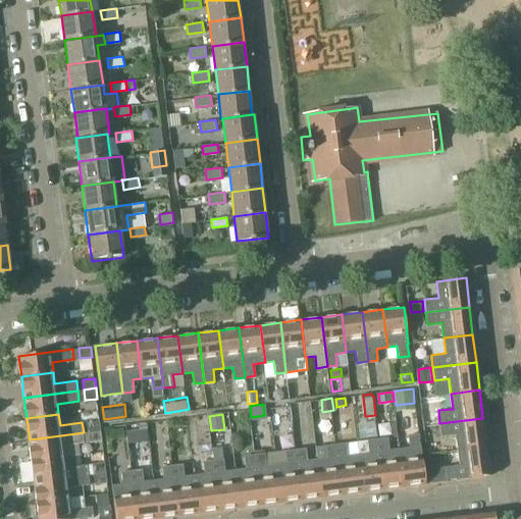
[(482,418),(439,423),(441,435),(456,433),(458,449),(486,446),(482,418)]
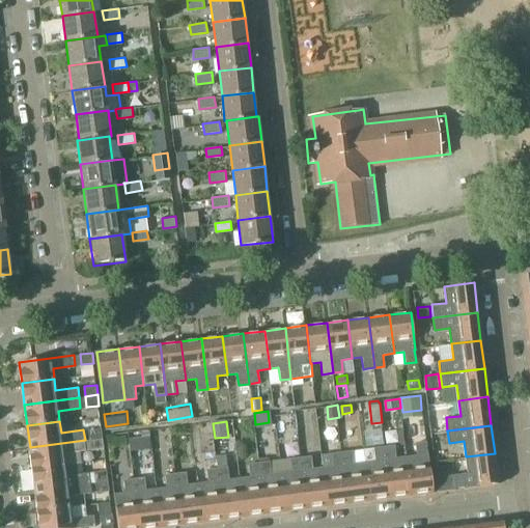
[(89,428),(90,439),(103,438),(102,427),(89,428)]
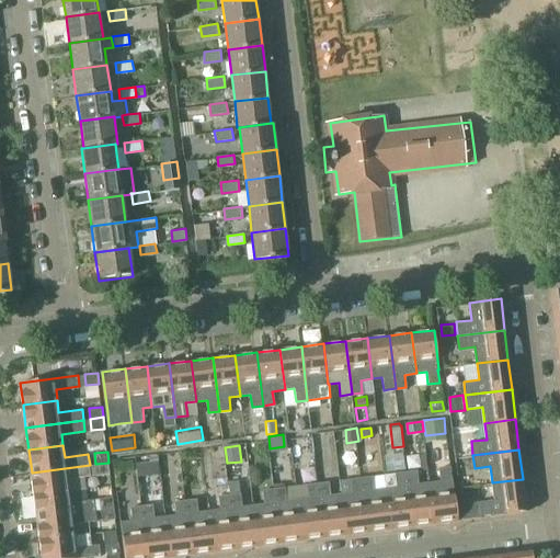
[(158,456),(137,458),(138,475),(160,474),(158,456)]
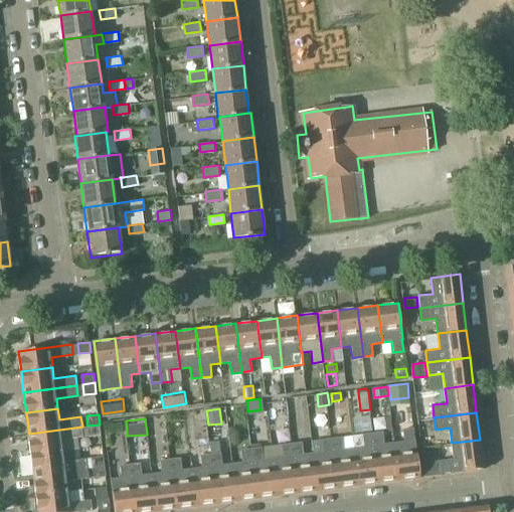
[(89,436),(102,434),(100,424),(88,425),(89,436)]
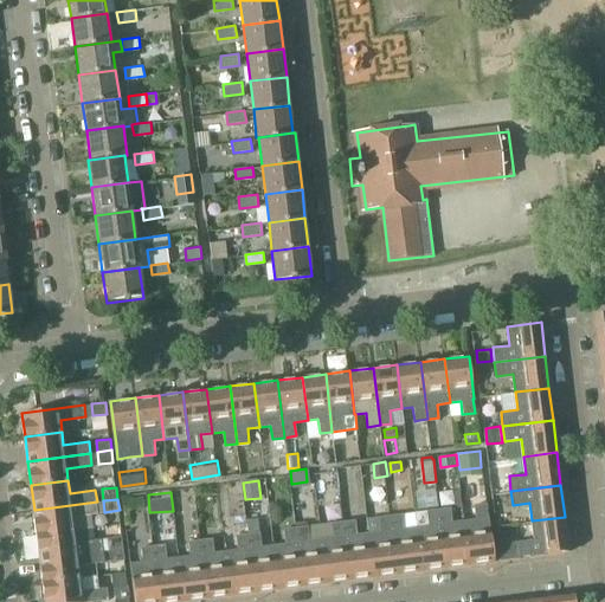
[(97,502),(34,510),(37,533),(75,529),(72,516),(98,512),(97,502)]
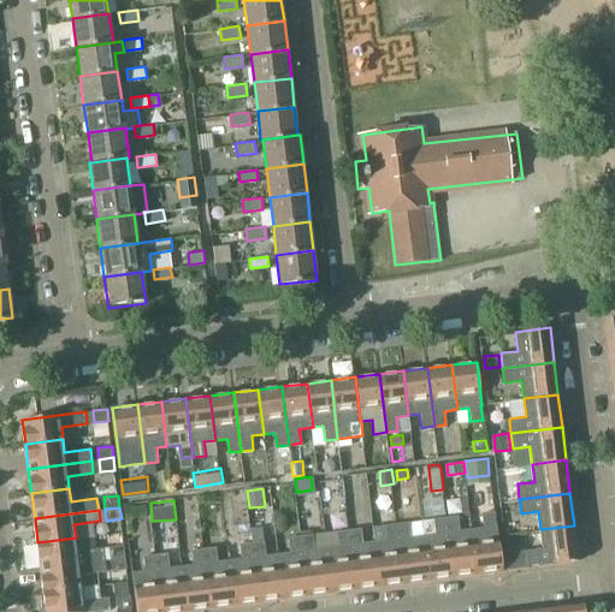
[(484,527),(472,528),(478,572),(503,570),(497,524),(496,524),(494,511),(482,512),(484,527)]
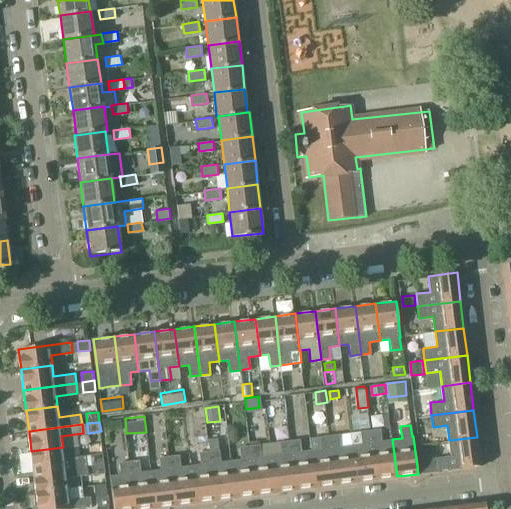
[(380,429),(371,430),(377,479),(397,476),(392,439),(381,440),(380,429)]
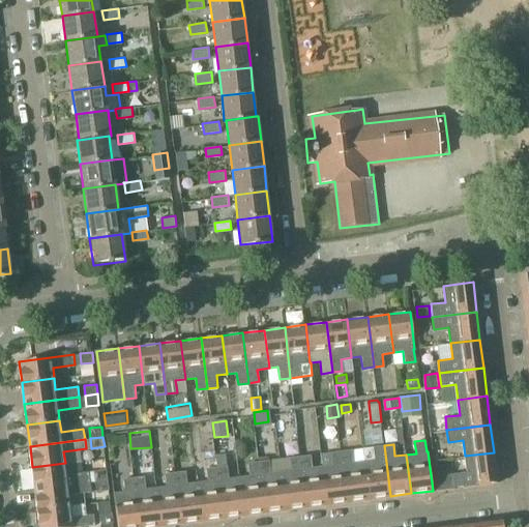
[(374,459),(364,460),(370,498),(390,496),(384,445),(373,446),(374,459)]
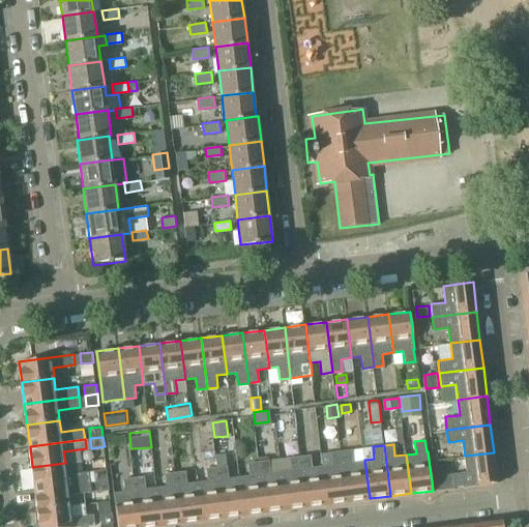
[(352,449),(343,450),(349,501),(370,498),(364,460),(353,462),(352,449)]
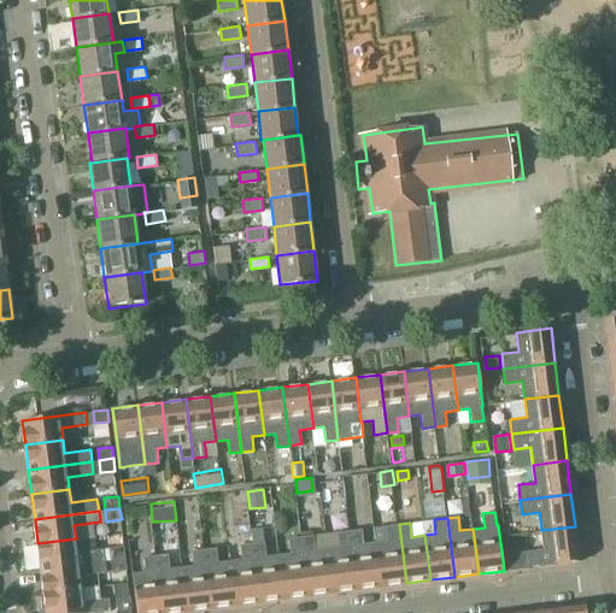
[(386,525),(375,526),(376,542),(382,587),(406,583),(399,524),(386,525)]
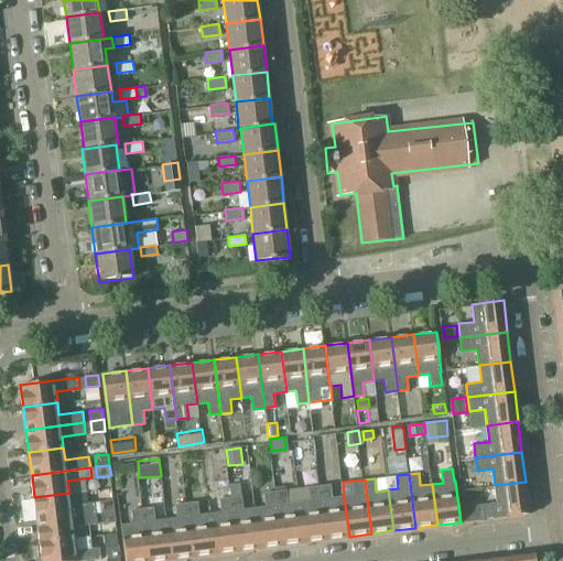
[(241,482),(229,484),(230,487),(231,496),(242,495),(241,482)]
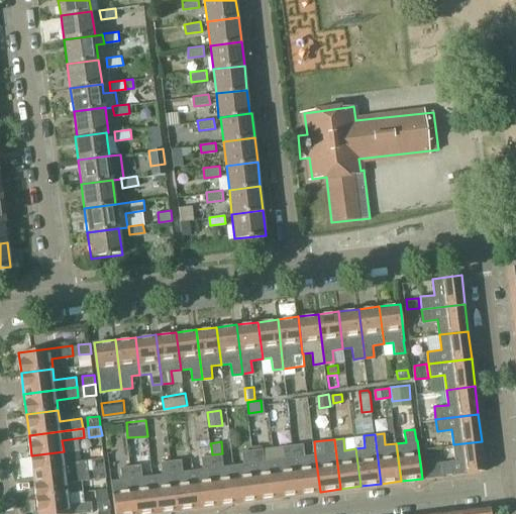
[(426,464),(425,464),(427,478),(444,476),(443,474),(452,473),(452,475),(485,470),(482,441),(453,444),(455,459),(426,464)]
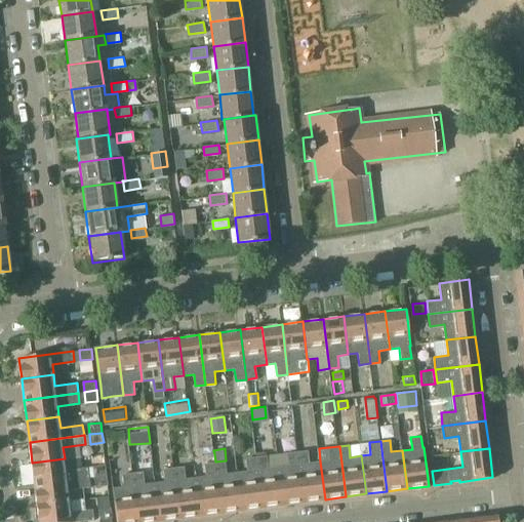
[(308,450),(297,451),(304,502),(325,499),(320,462),(309,463),(308,450)]
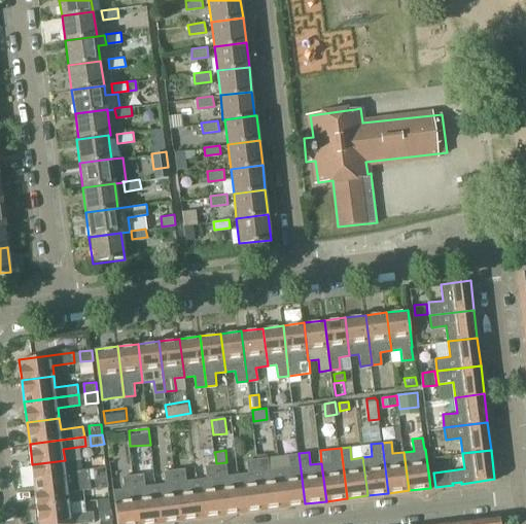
[(289,466),(280,468),(285,507),(305,503),(299,453),(288,454),(289,466)]
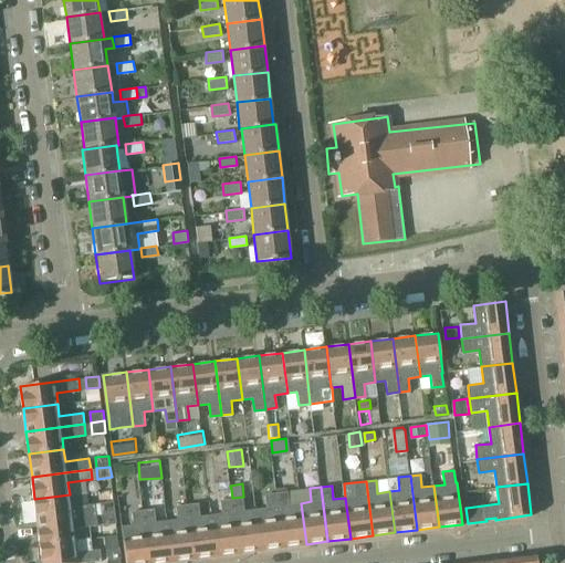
[(288,491),(276,492),(283,546),(306,544),(301,503),(289,504),(288,491)]
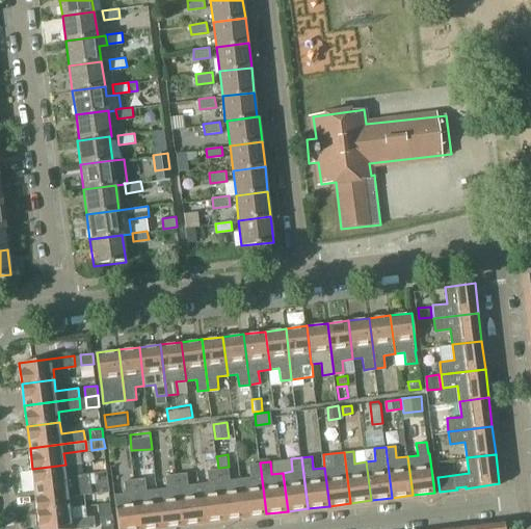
[(250,477),(240,478),(245,517),(266,513),(260,463),(249,465),(250,477)]
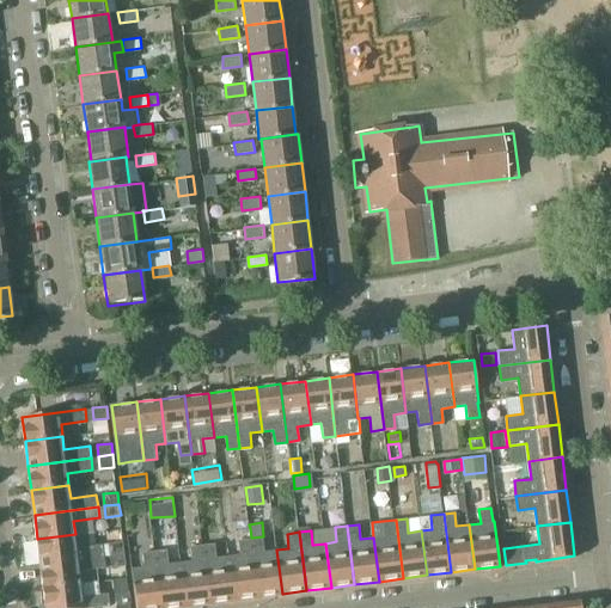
[(75,534),(37,539),(41,563),(104,556),(102,544),(77,547),(75,534)]
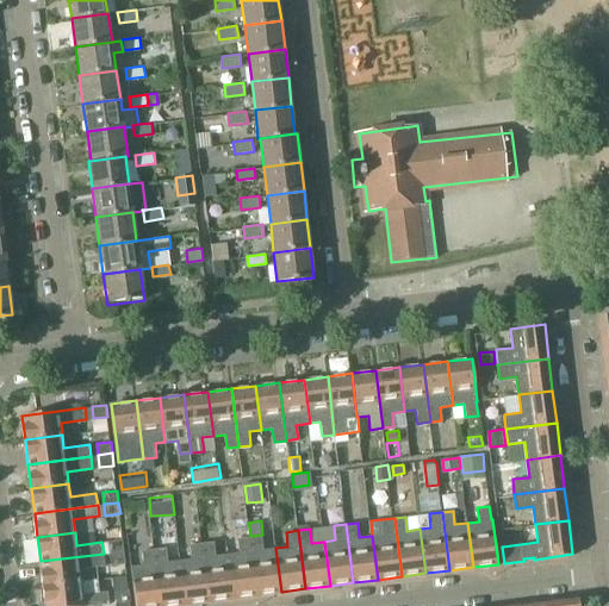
[(265,549),(262,535),(250,536),(258,594),(281,592),(275,548),(265,549)]
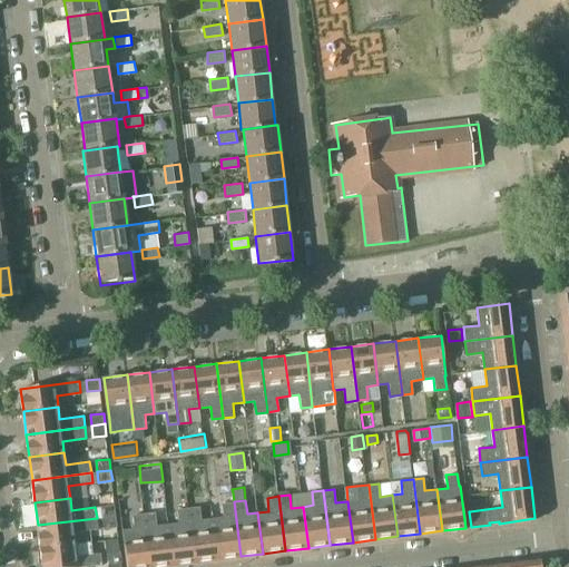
[(223,517),(213,518),(218,559),(241,556),(234,501),(222,504),(223,509),(223,517)]
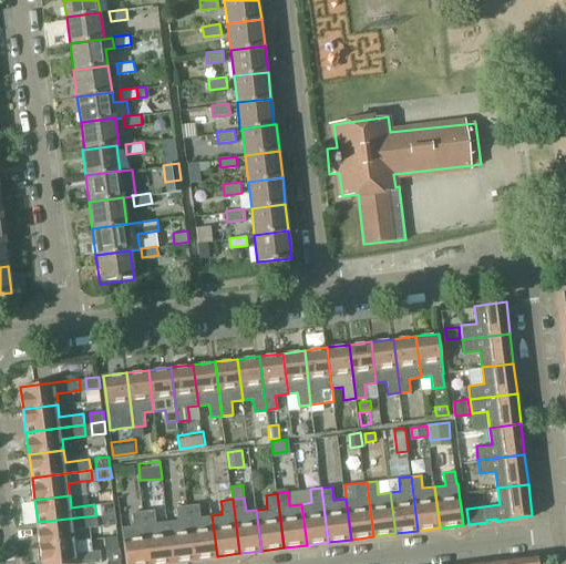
[(101,503),(103,514),(116,512),(114,502),(101,503)]
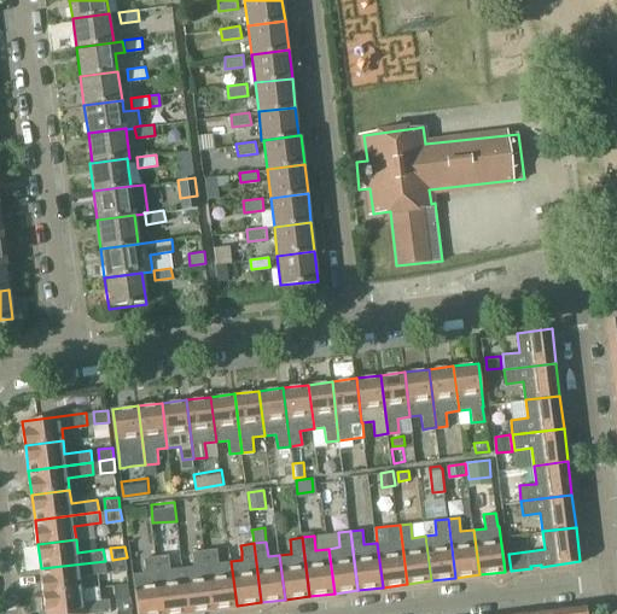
[(217,548),(204,550),(213,608),(237,606),(231,561),(219,562),(217,555),(217,548)]
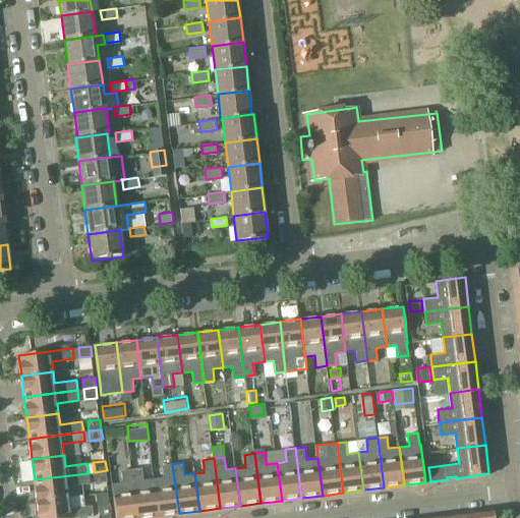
[(164,477),(154,478),(159,516),(179,513),(172,464),(163,465),(164,477)]
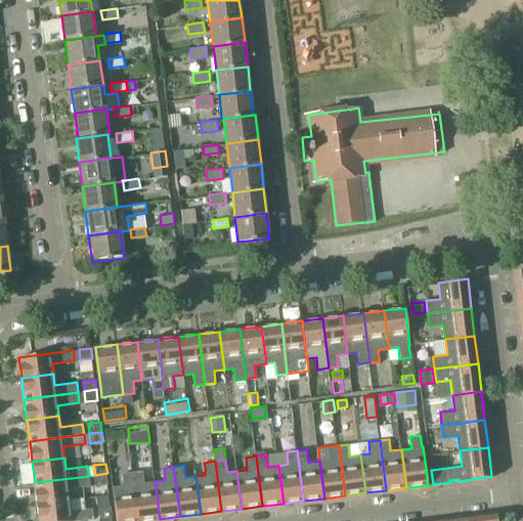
[(143,470),(132,472),(137,520),(143,520),(160,519),(155,481),(144,483),(143,470)]
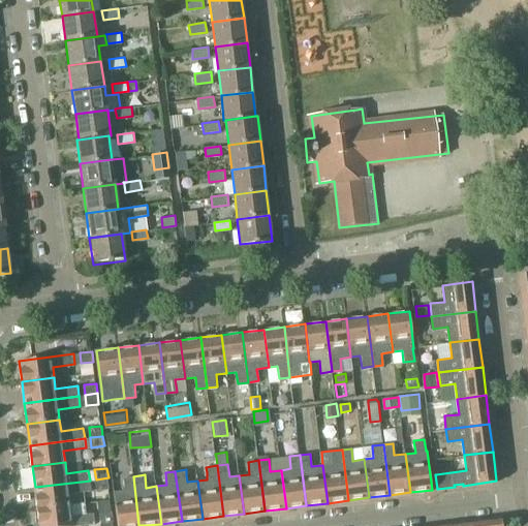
[(115,491),(118,525),(138,525),(133,476),(123,477),(125,490),(115,491)]
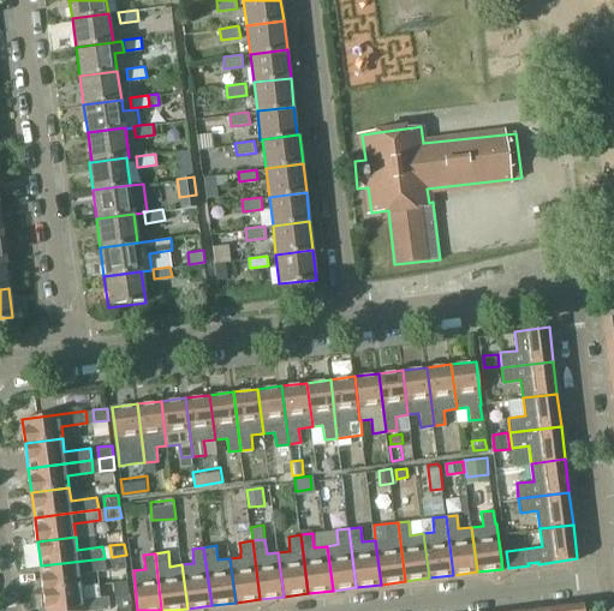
[(113,568),(127,567),(126,555),(112,557),(113,568)]
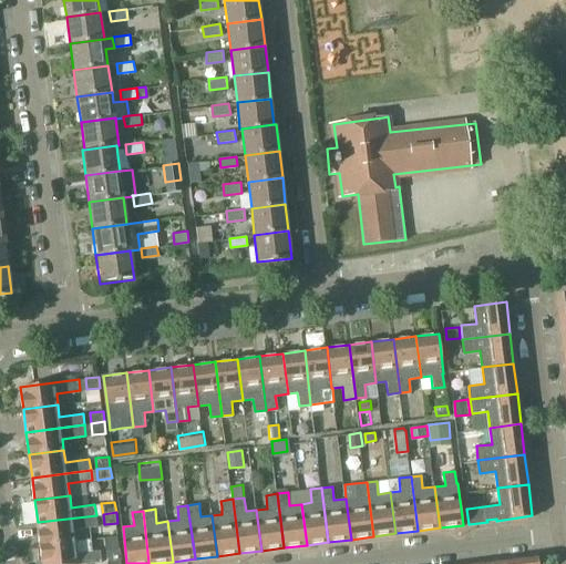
[(96,515),(38,522),(40,544),(75,540),(73,529),(98,525),(96,515)]
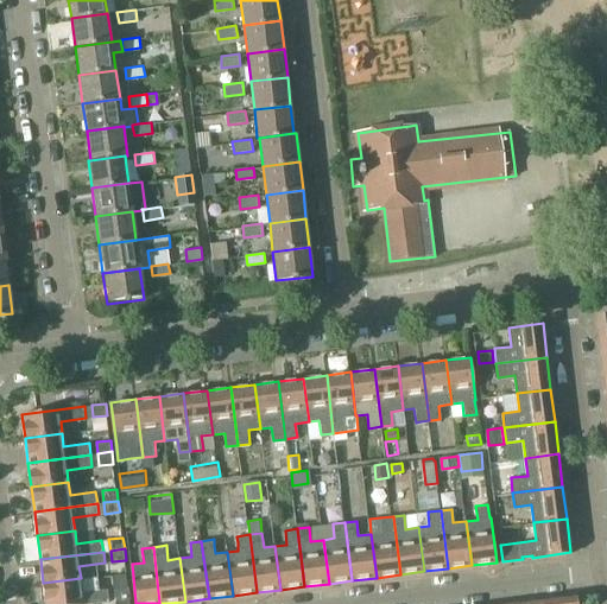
[(81,578),(43,583),(45,603),(81,603),(109,601),(108,589),(82,591),(81,578)]
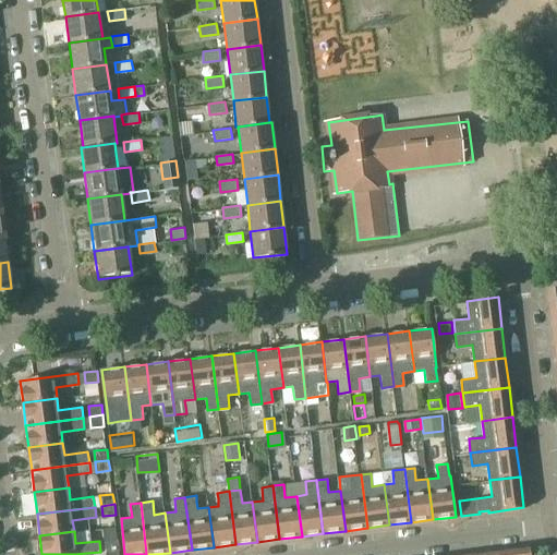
[(107,551),(120,550),(119,539),(106,540),(107,551)]
